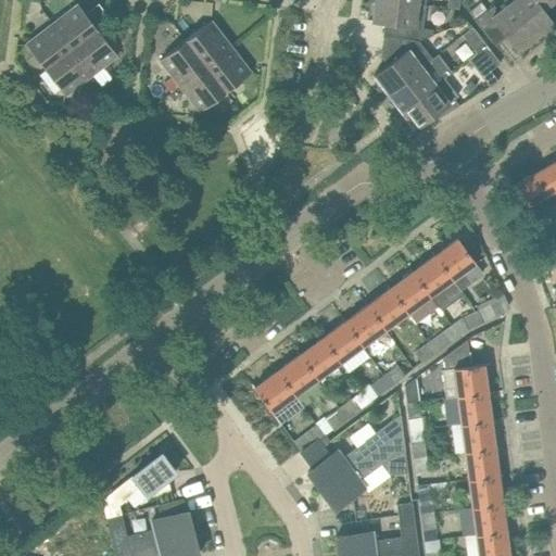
[(417,2),(397,0),(374,0),(371,21),(384,23),(383,35),(413,38),(412,41),(431,35),(432,29),(414,27),(416,12),(425,13),(426,3),(417,2)]
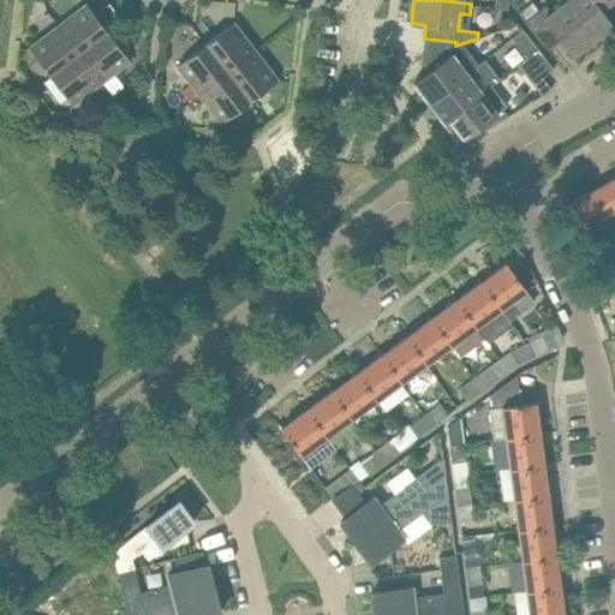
[(559,0),(562,3),(592,41),(613,25),(601,10),(591,0),(559,0)]
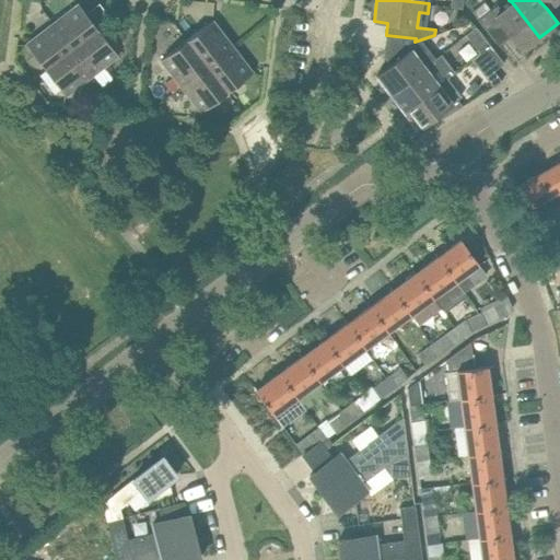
[(538,0),(547,9),(558,0),(538,0)]
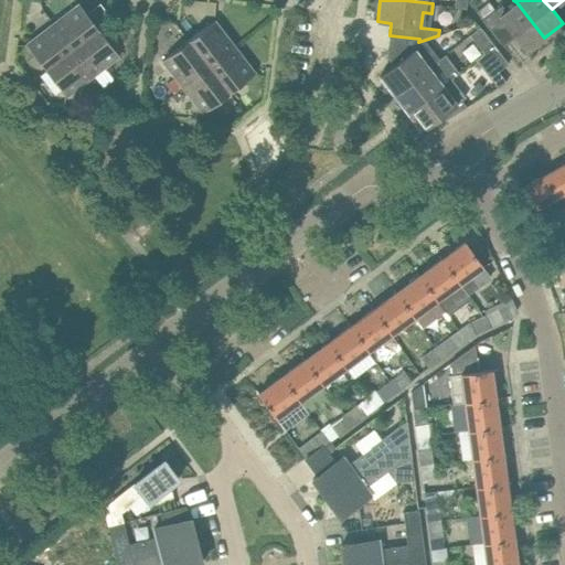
[(516,2),(505,10),(501,4),(482,19),(503,45),(514,36),(525,51),(544,38),(516,2)]
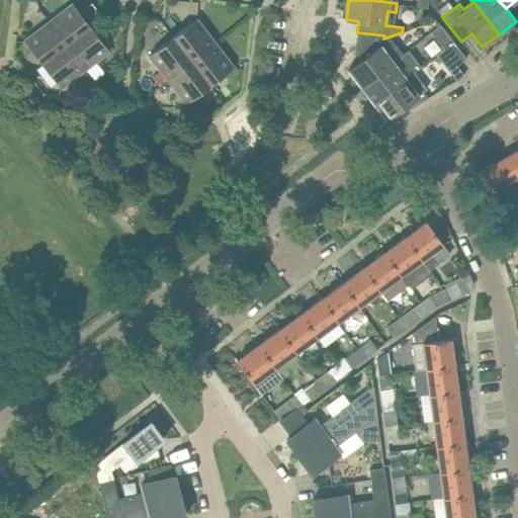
[(91,26),(73,3),(49,21),(67,46),(91,26)]
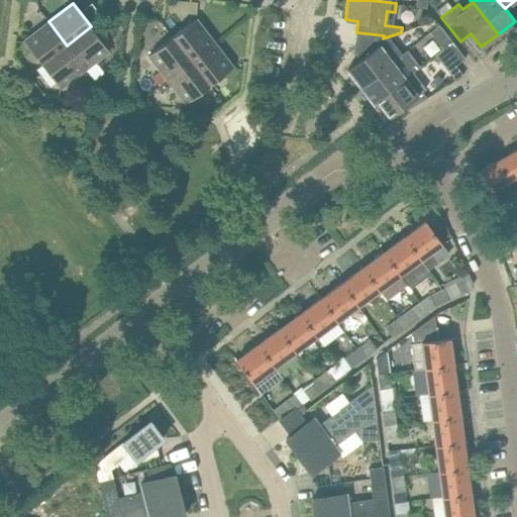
[(214,42),(196,18),(172,36),(191,61),(214,42)]
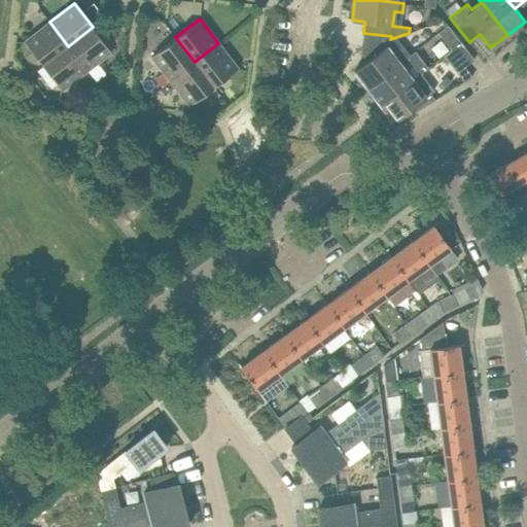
[(43,65),(68,46),(49,22),(25,41),(43,65)]
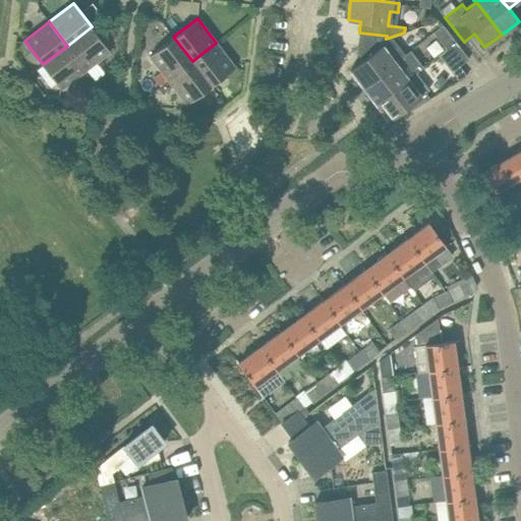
[(442,44),(452,37),(442,24),(432,32),(442,44)]
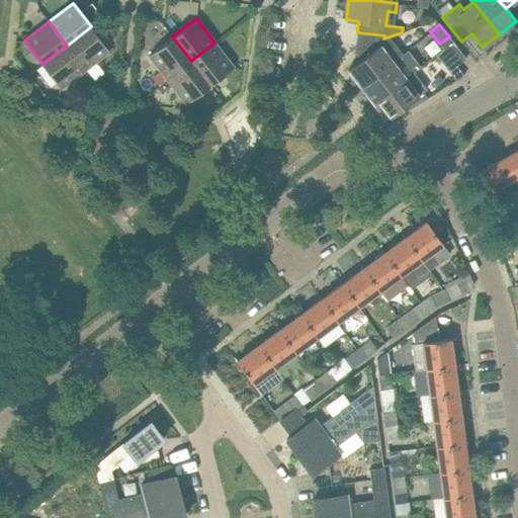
[(109,51),(91,26),(67,46),(85,69),(109,51)]
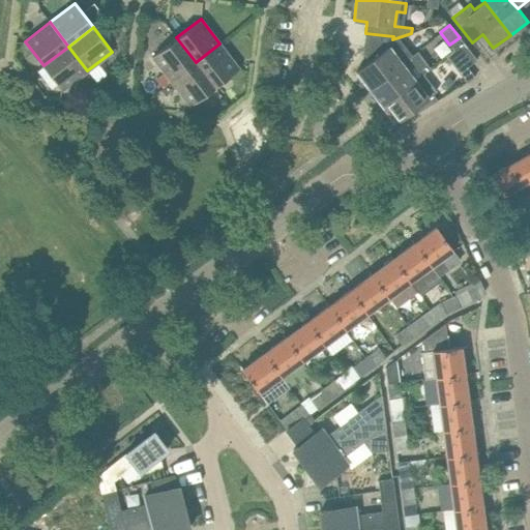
[(365,33),(363,53),(370,61),(356,70),(369,88),(402,62),(393,53),(400,48),(392,39),(393,36),(365,33)]
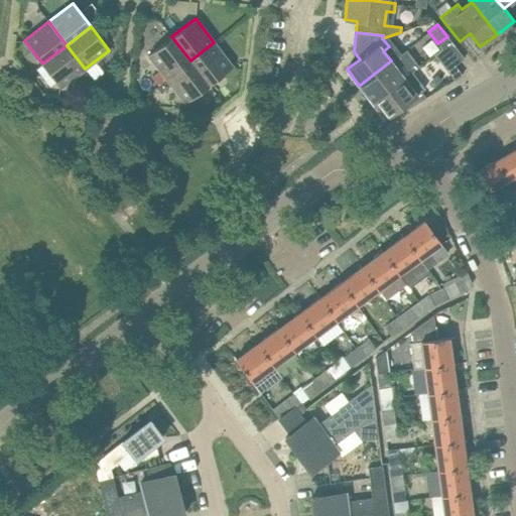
[(166,79),(190,60),(171,36),(148,54),(166,79)]
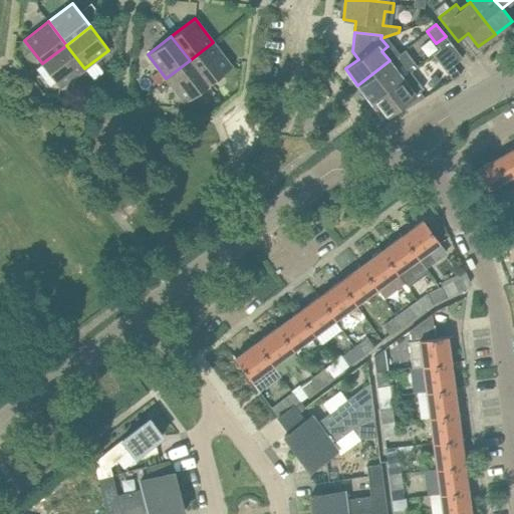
[(436,43),(441,49),(433,55),(445,71),(463,58),(446,36),(436,43)]
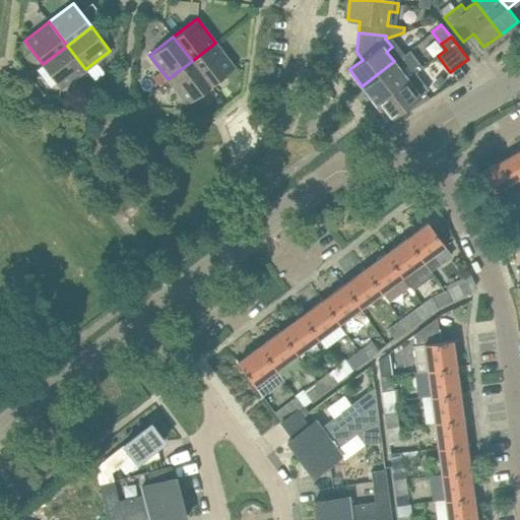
[(235,67),(215,43),(192,61),(210,85),(235,67)]
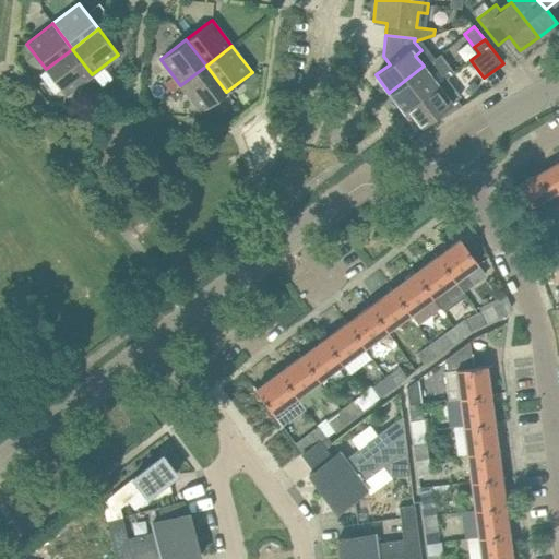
[(72,49),(46,69),(66,95),(92,74),(72,49)]
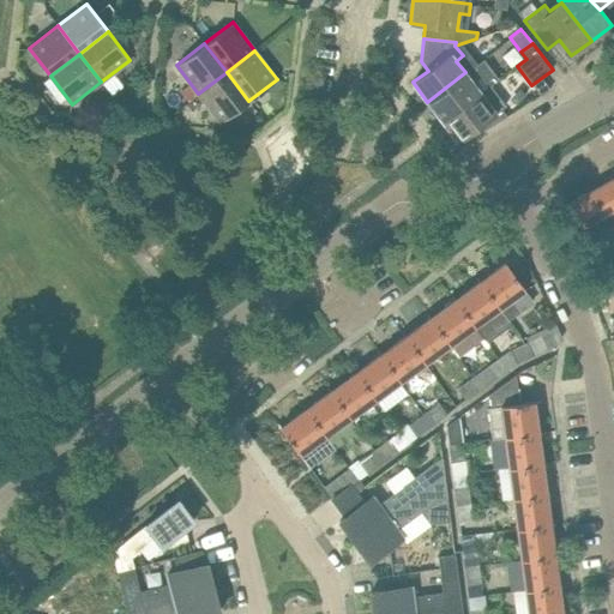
[(499,79),(483,58),(465,72),(427,102),(443,121),(487,86),(487,88),(499,79)]
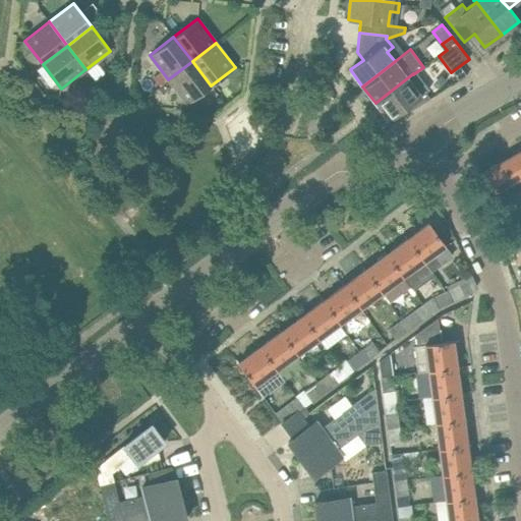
[(192,61),(168,79),(187,104),(211,85),(192,61)]
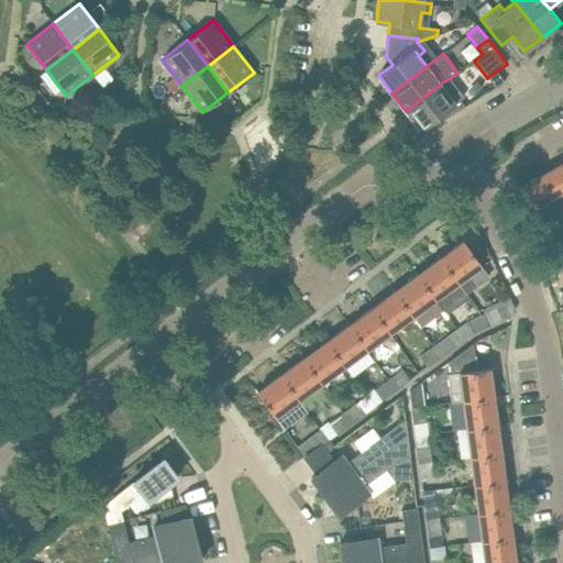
[(446,80),(446,79),(406,111),(420,130),(455,103),(446,91),(452,87),(446,80)]
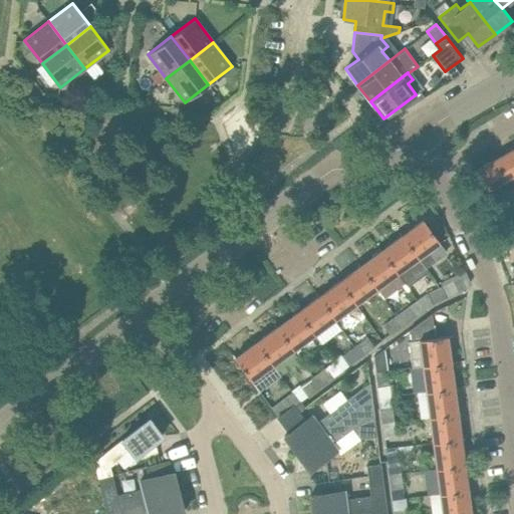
[(513,148),(504,154),(513,170),(513,148)]
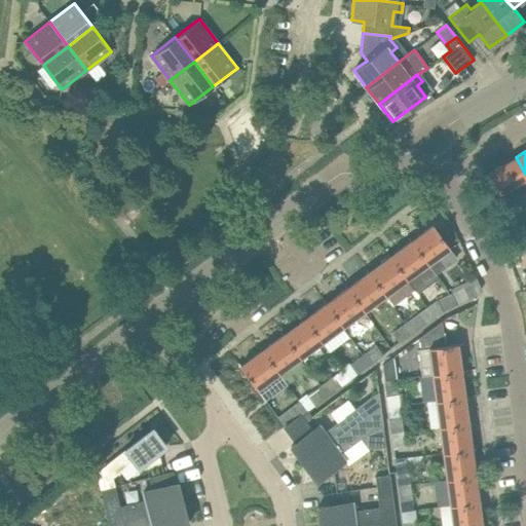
[(525,174),(516,157),(488,174),(499,194),(518,184),(521,182),(525,179),(525,174)]
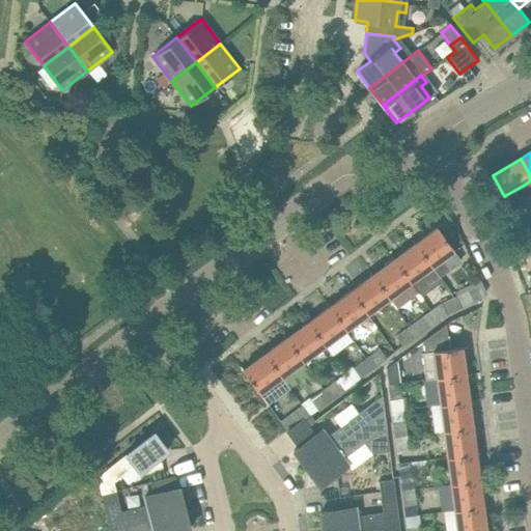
[(454,250),(437,227),(415,243),(441,277),(450,270),(443,258),(454,250)]
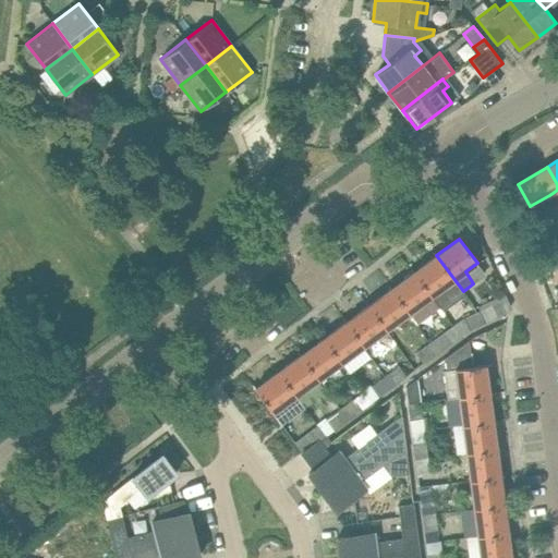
[(465,294),(463,291),(436,255),(413,271),(440,308),(443,312),(465,294)]
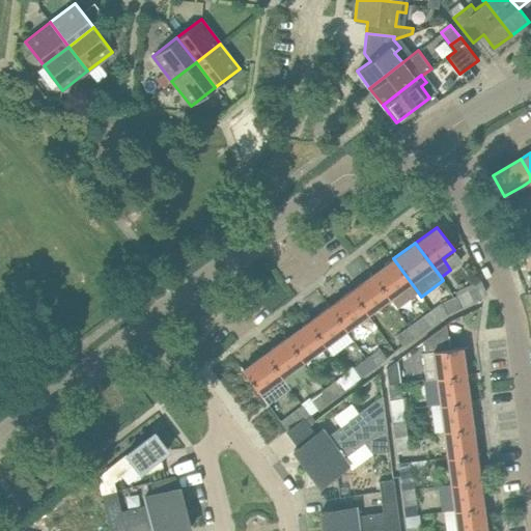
[(419,294),(393,258),(372,274),(389,298),(397,309),(419,294)]
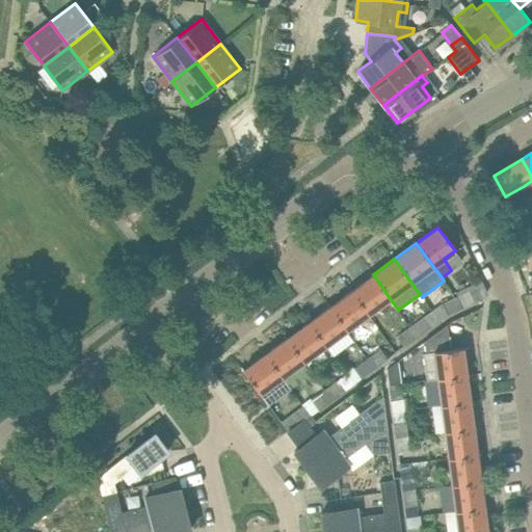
[(390,298),(373,274),(351,291),(368,314),(390,298)]
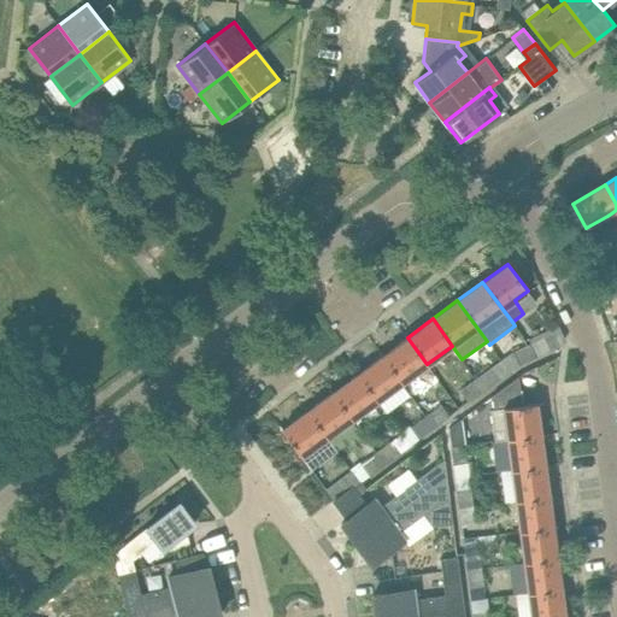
[(558,324),(536,334),(526,339),(529,345),(528,345),(536,356),(560,345),(564,339),(558,324)]
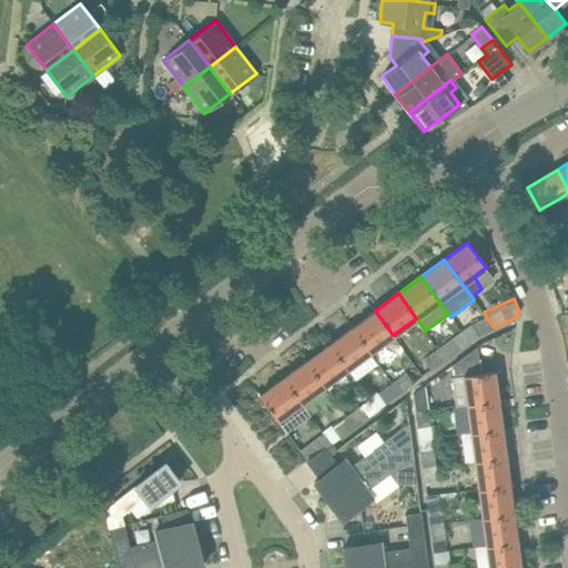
[(393,335),(375,311),(352,327),(371,353),(393,335)]
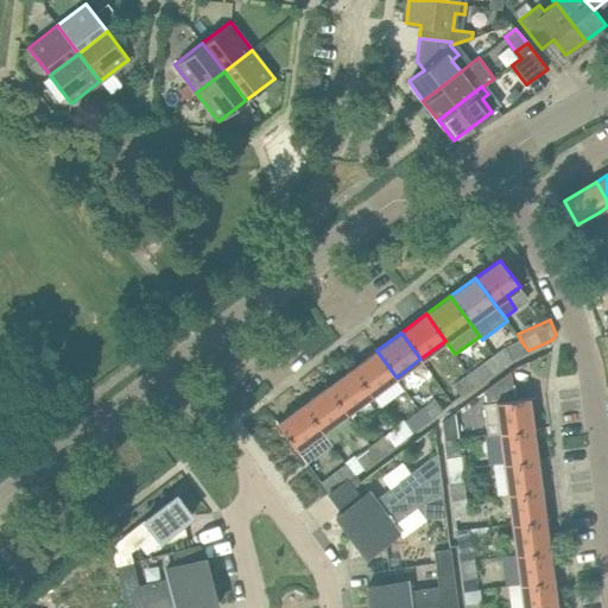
[(512,359),(529,350),(520,340),(506,346),(494,355),(501,366),(512,359)]
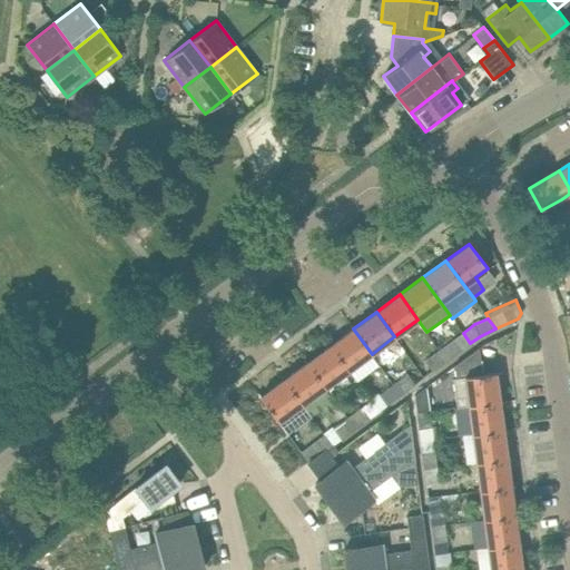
[(353,328),(330,345),(347,371),(355,381),(359,385),(372,375),(370,372),(377,366),(369,355),(372,354),(353,328)]
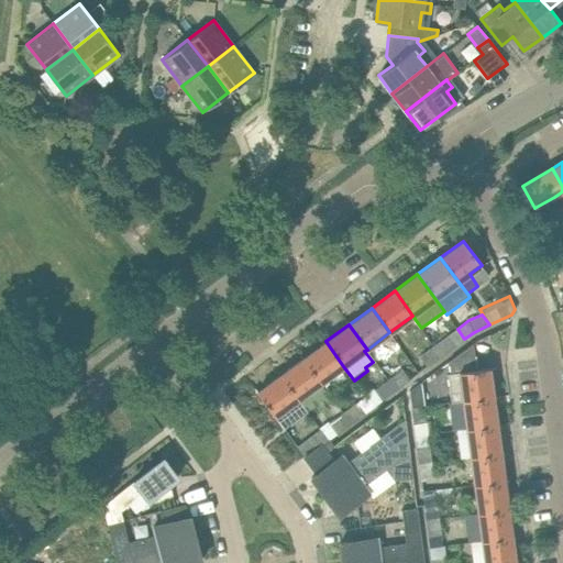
[(434,345),(442,356),(464,339),(457,329),(434,345)]
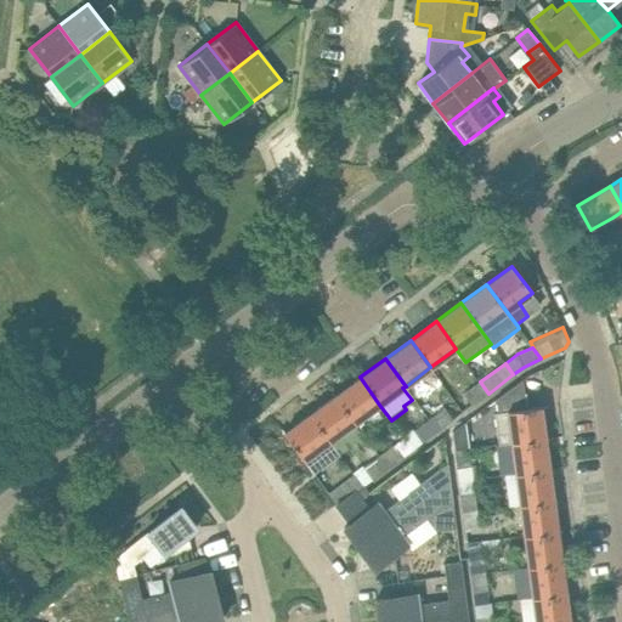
[(379,405),(360,377),(334,396),(355,423),(356,423),(363,433),(388,416),(379,405)]
